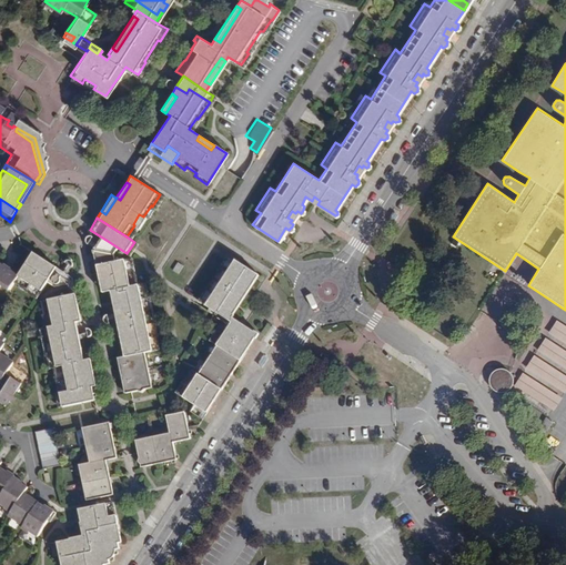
[(102,251),(108,241),(99,235),(90,249),(93,264),(94,263),(99,263),(95,250),(99,250),(102,251)]
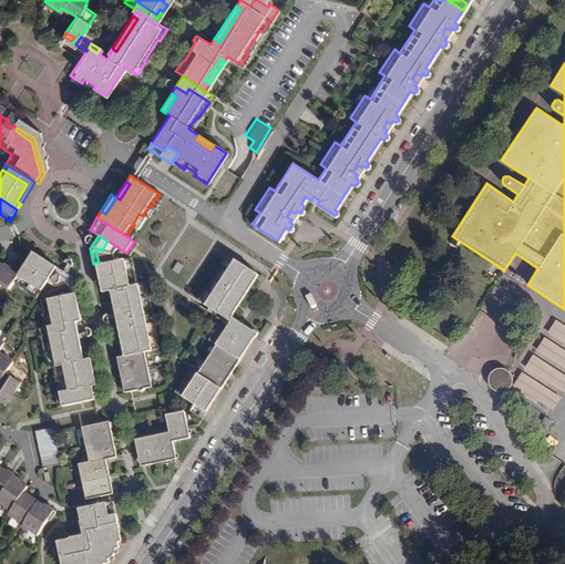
[(122,319),(151,313),(146,293),(144,294),(142,280),(133,283),(130,269),(132,268),(129,255),(113,258),(111,252),(114,245),(108,241),(102,250),(99,249),(95,249),(99,263),(94,263),(93,264),(95,270),(101,269),(101,270),(105,289),(109,288),(113,287),(117,307),(113,308),(114,315),(121,313),(122,319)]
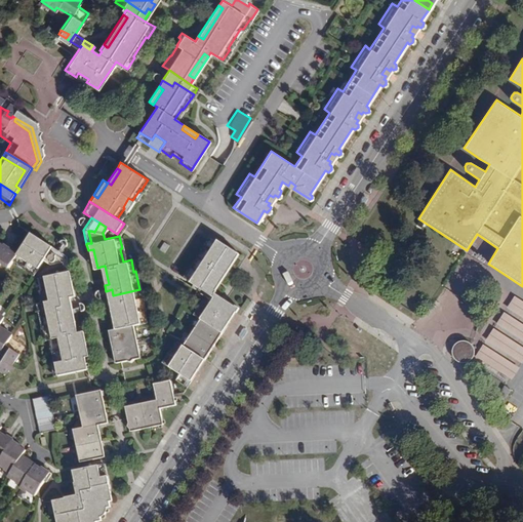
[(40,248),(42,243),(26,234),(24,238),(40,248)]
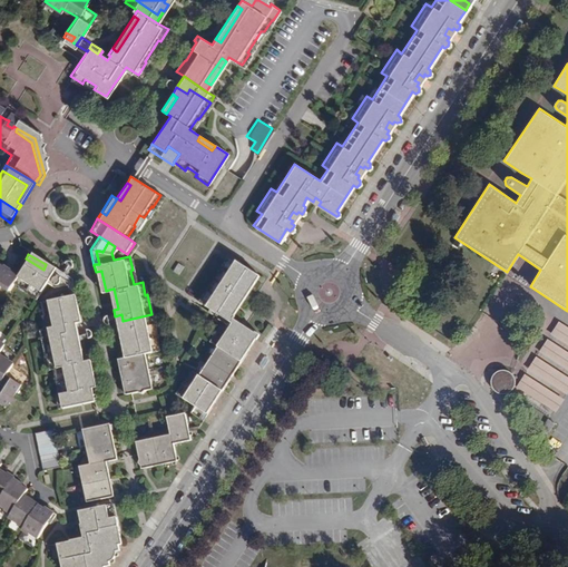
[(254,281),(258,274),(227,255),(221,266),(222,267),(208,289),(206,290),(199,301),(224,316),(228,320),(233,314),(228,311),(250,277),(254,281)]
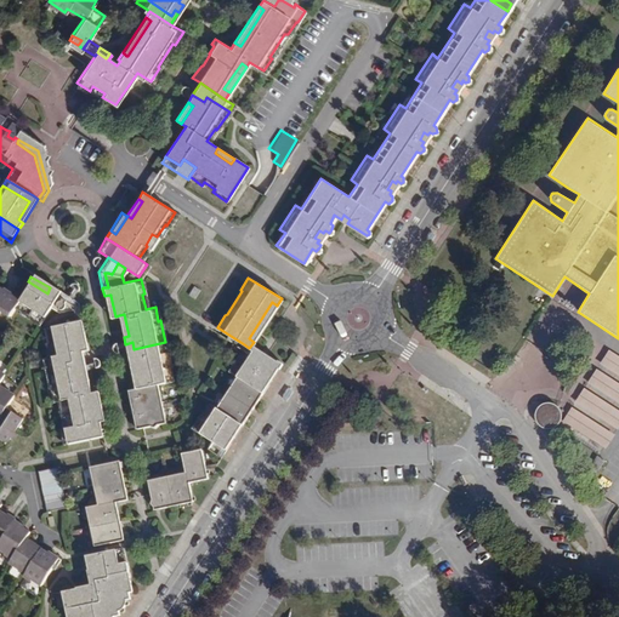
[(16,302),(12,307),(23,314),(22,316),(37,325),(47,308),(55,313),(64,297),(50,287),(47,293),(28,281),(16,302)]
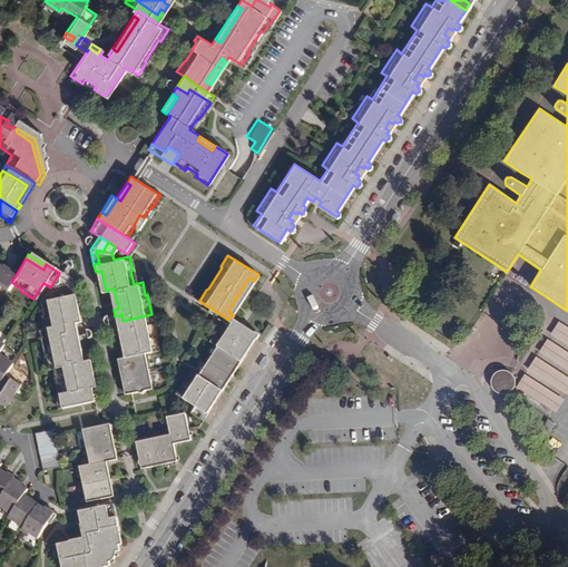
[(101,271),(96,272),(100,292),(106,291),(101,272),(101,271)]
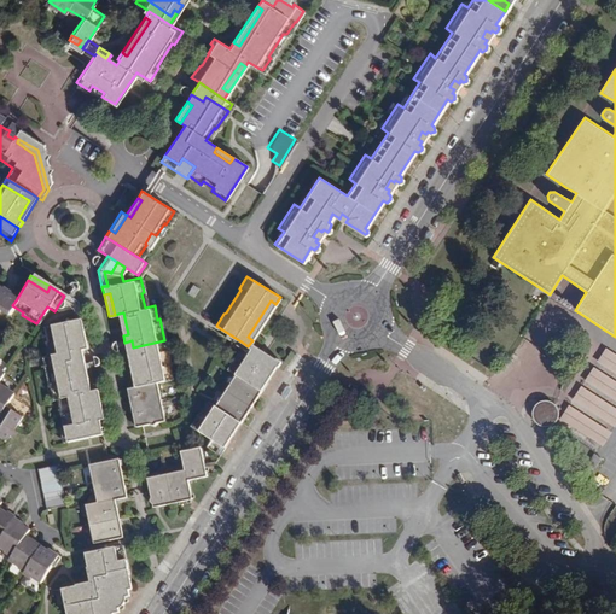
[(0,311),(6,316),(12,305),(16,300),(6,294),(0,303),(0,311)]
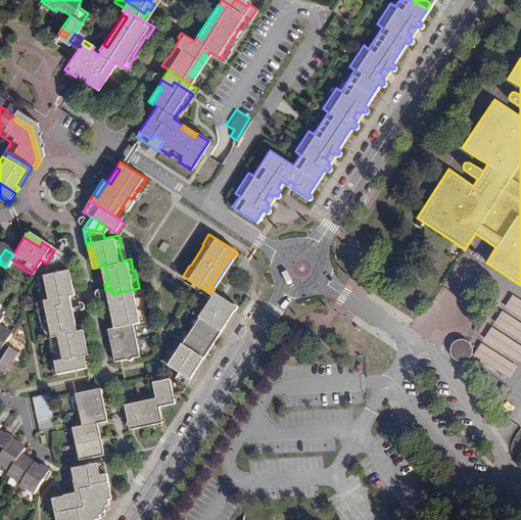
[(54,250),(46,264),(58,261),(59,261),(61,271),(64,285),(65,288),(69,287),(63,255),(54,250)]
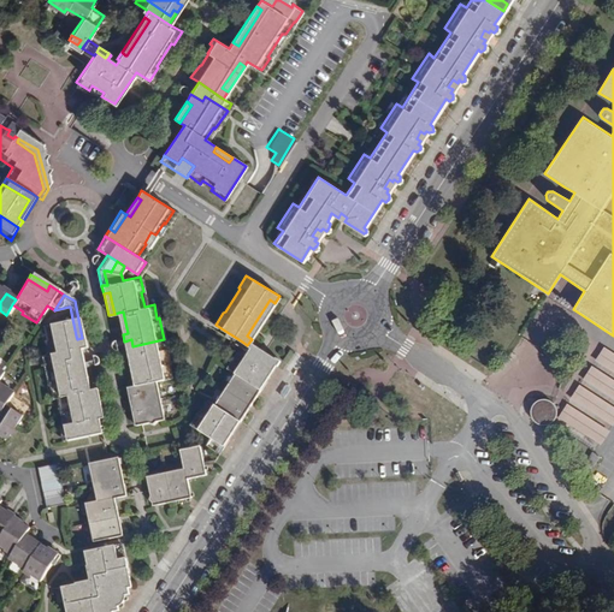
[(252,339),(275,303),(270,299),(247,336),(252,339)]
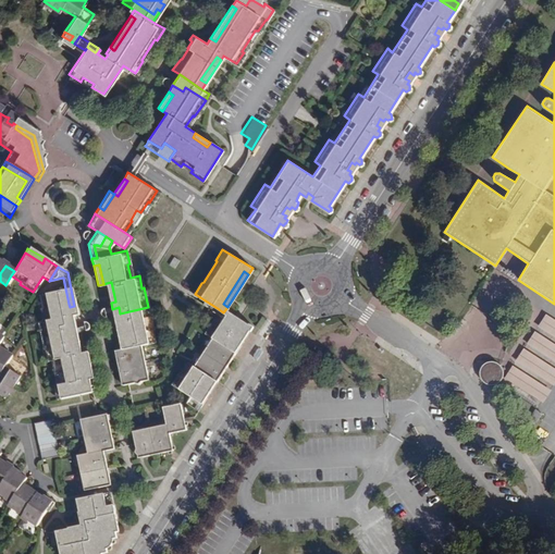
[(111,282),(107,283),(107,285),(111,303),(115,302),(111,282)]
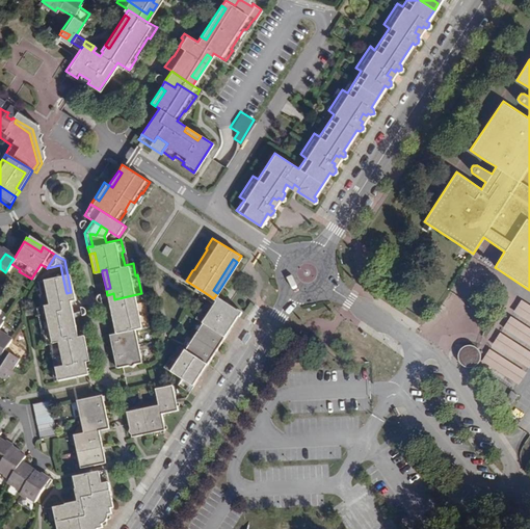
[(40,307),(61,301),(68,300),(73,299),(71,292),(67,293),(65,290),(62,275),(36,281),(40,293),(37,294),(40,307)]
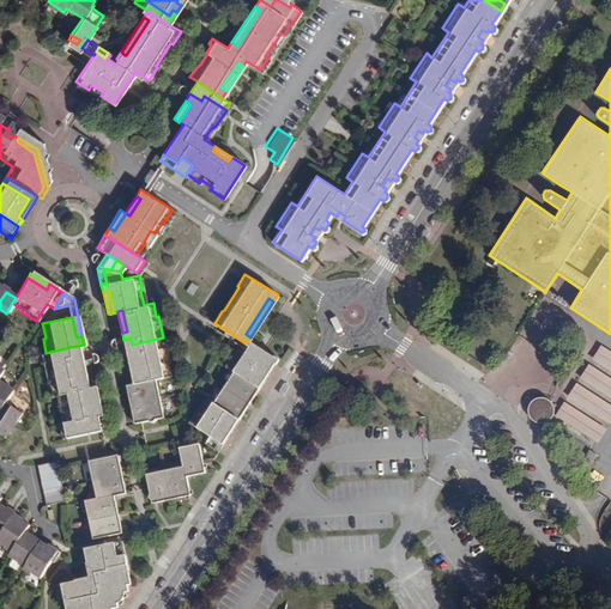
[(131,338),(123,340),(127,353),(131,352),(164,345),(163,338),(132,345),(131,338)]
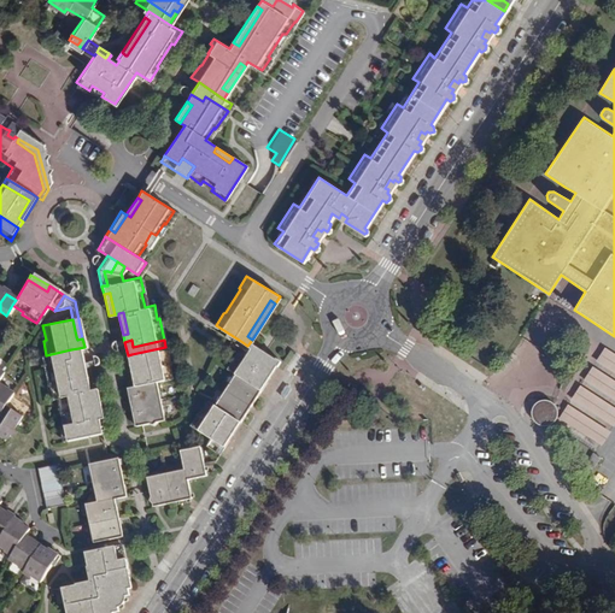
[(261,379),(264,382),(267,377),(276,364),(247,346),(242,342),(227,366),(235,372),(238,375),(239,373),(244,365),(246,367),(250,364),(264,375),(261,379)]
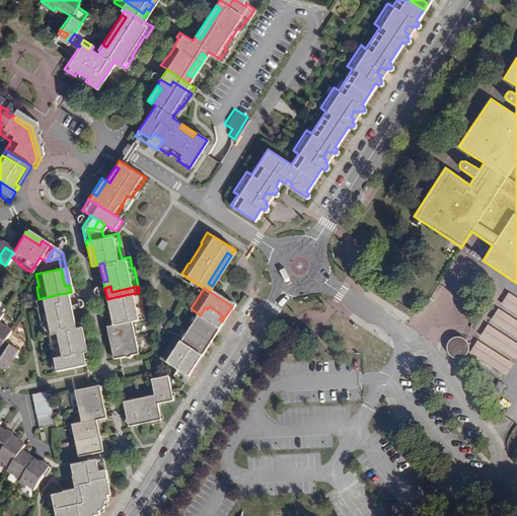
[(117,353),(118,356),(125,354),(128,356),(131,353),(138,351),(131,319),(143,316),(140,304),(142,304),(139,292),(111,298),(107,299),(108,306),(114,304),(114,305),(118,322),(113,323),(105,325),(113,354),(116,353),(117,353)]
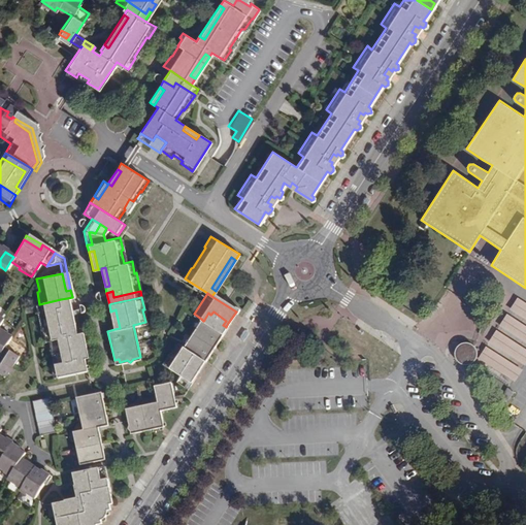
[(525,303),(515,297),(507,308),(525,321),(525,303)]
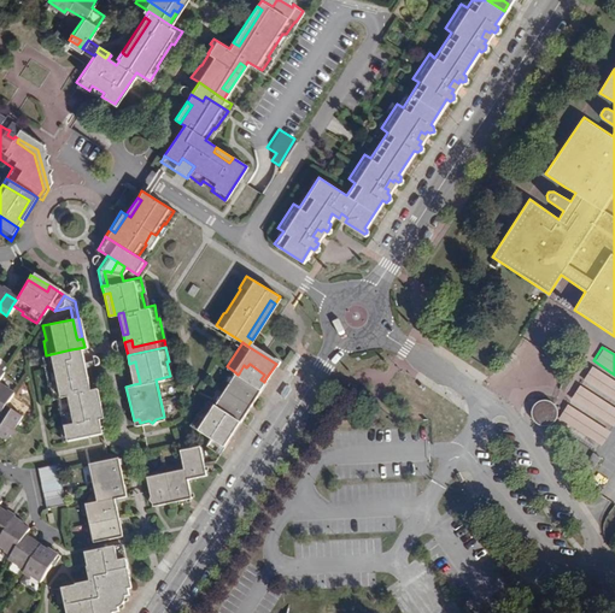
[(81,360),(82,360),(78,348),(71,349),(46,355),(41,357),(44,370),(48,369),(46,361),(50,360),(71,355),(72,355),(74,363),(75,363),(81,360)]
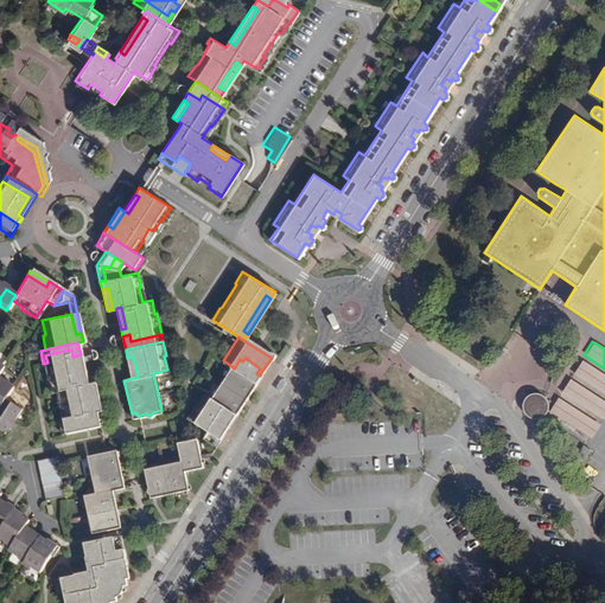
[(76,365),(82,363),(81,355),(81,354),(80,354),(74,357),(72,357),(71,350),(70,350),(49,354),(45,355),(48,363),(43,364),(45,378),(48,379),(51,392),(53,391),(55,398),(57,397),(61,411),(58,412),(61,418),(58,419),(62,432),(99,425),(97,417),(102,416),(99,404),(93,405),(89,389),(95,387),(94,382),(87,383),(81,384),(76,365)]
